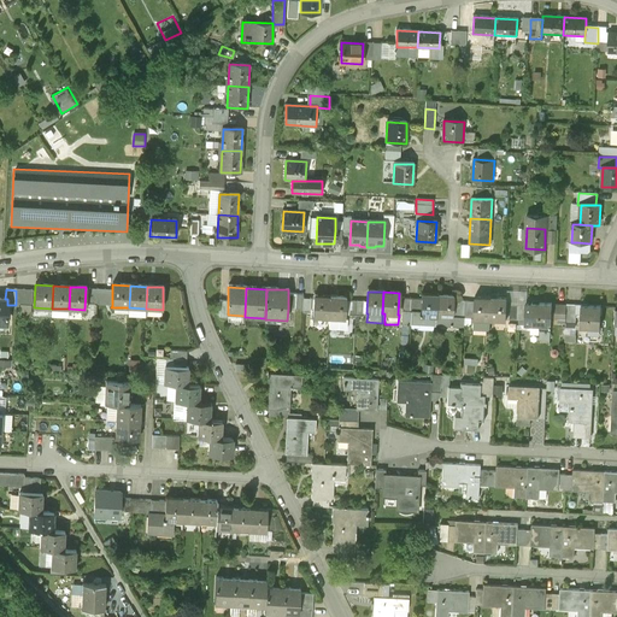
[(438,295),(422,294),(421,316),(436,317),(438,295)]
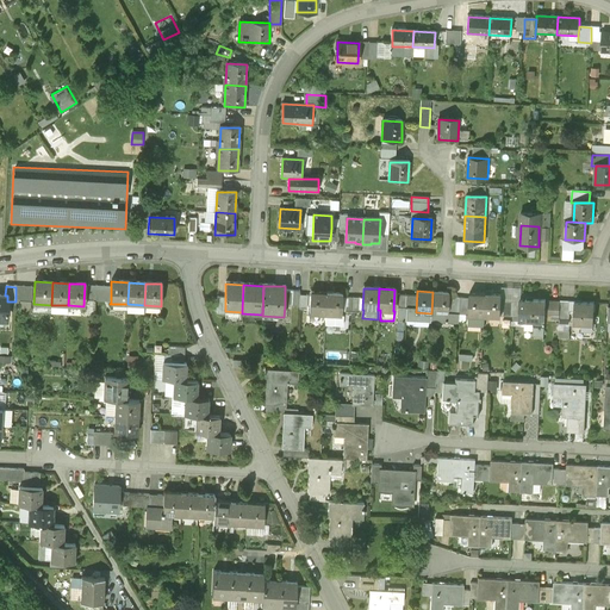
[(311,292),(310,315),(324,315),(325,293),(311,292)]
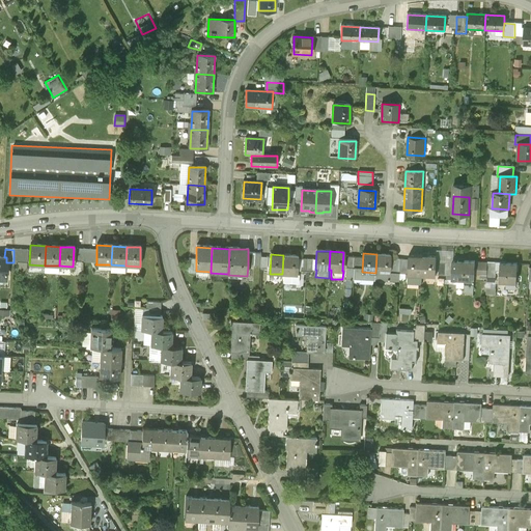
[(390,254),(376,254),(375,273),(374,280),(397,281),(398,274),(398,273),(389,273),(390,258),(390,254)]
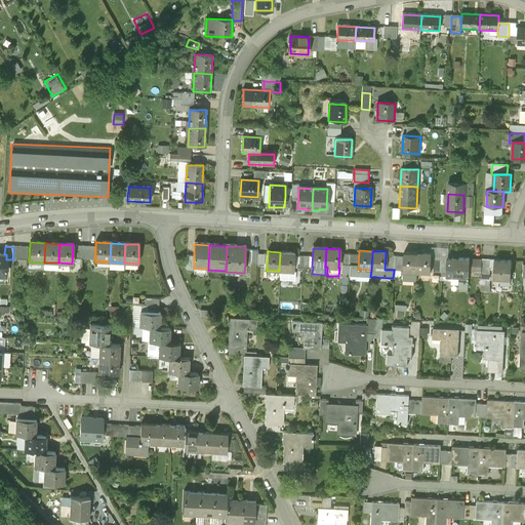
[(280,252),(279,271),(293,272),(294,253),(280,252)]
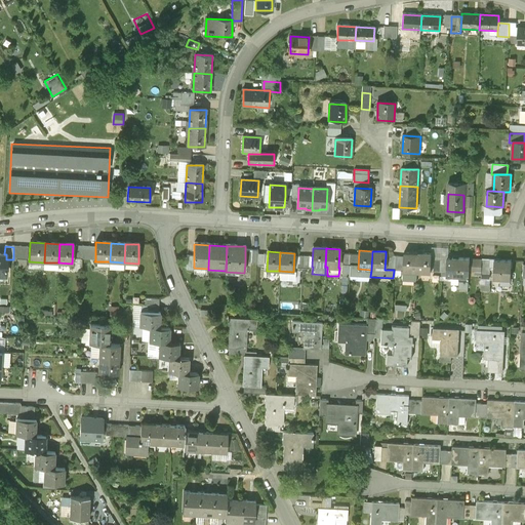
[(417,253),(404,252),(404,257),(403,272),(402,280),(416,281),(416,272),(417,253)]
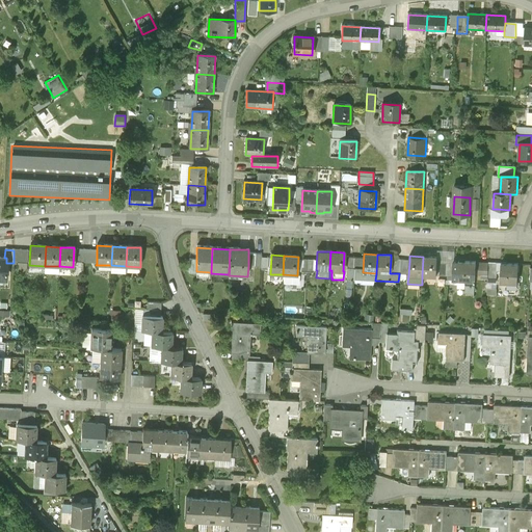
[(436,258),(423,257),(422,275),(435,276),(435,275),(436,262),(436,258)]
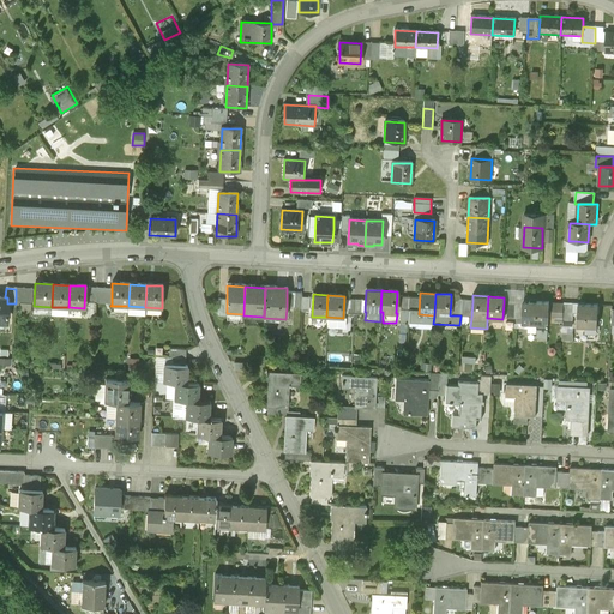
[(461,300),(451,299),(450,315),(461,315),(461,300)]
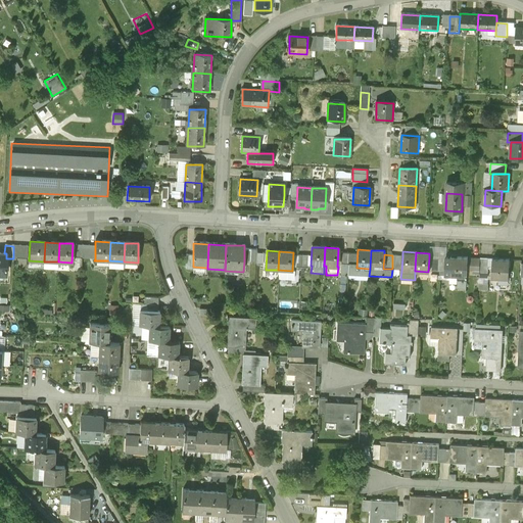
[(402,256),(392,255),(392,269),(392,270),(401,271),(402,256)]
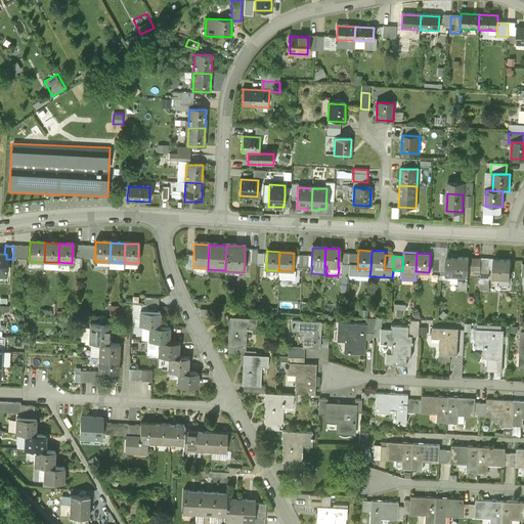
[(439,259),(430,258),(429,271),(438,272),(439,259)]
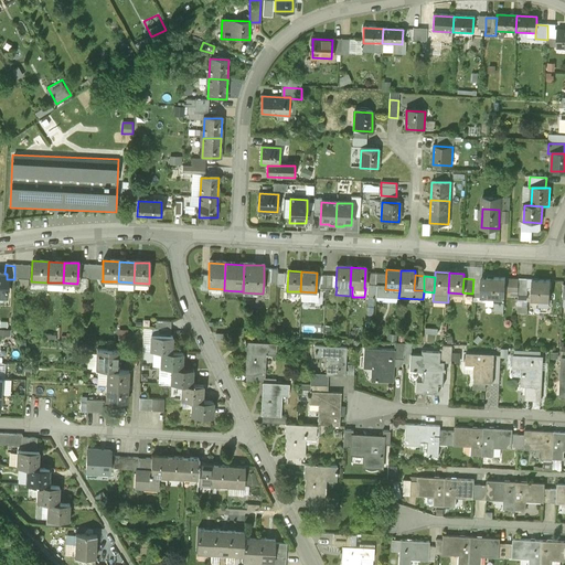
[(487,279),(480,279),(479,294),(479,298),(486,298),(486,307),(503,307),(504,291),(504,279),(487,278),(487,279)]
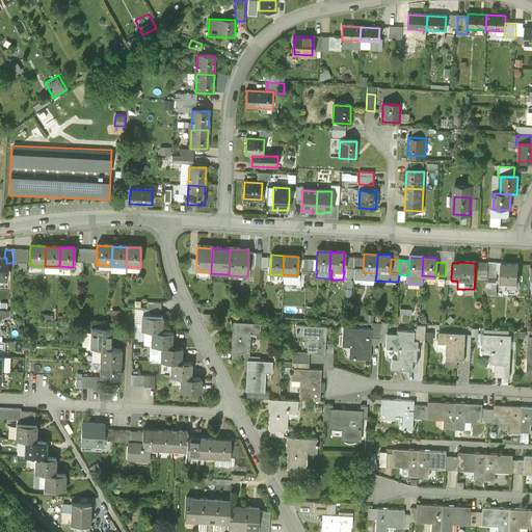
[(487,263),(475,263),(475,274),(487,275),(487,263)]
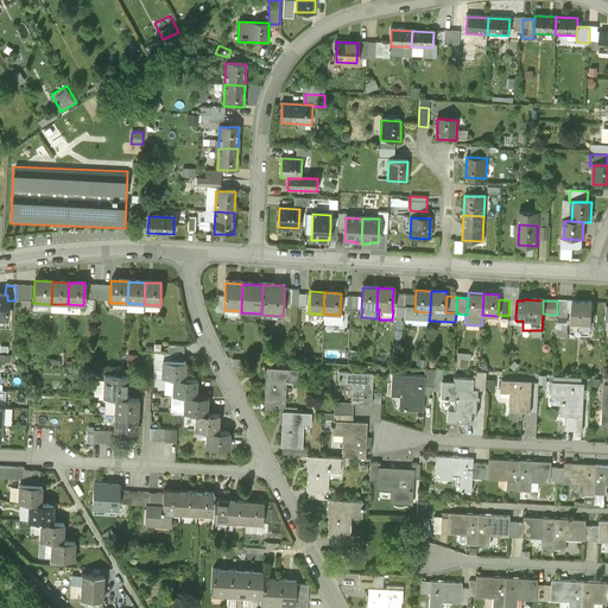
[(568,302),(557,301),(557,315),(557,324),(567,324),(568,302)]
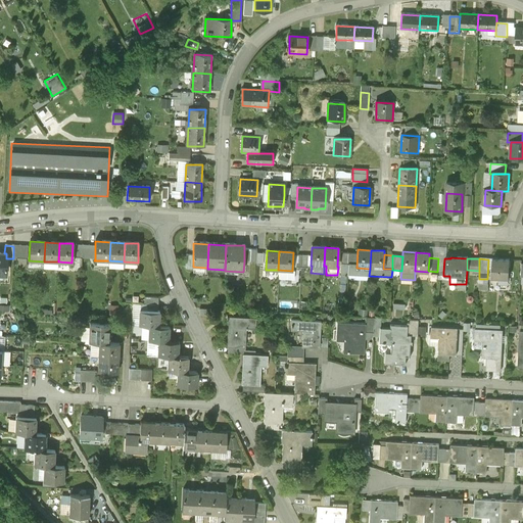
[(509,260),(492,259),(491,277),(498,278),(509,278),(509,260)]
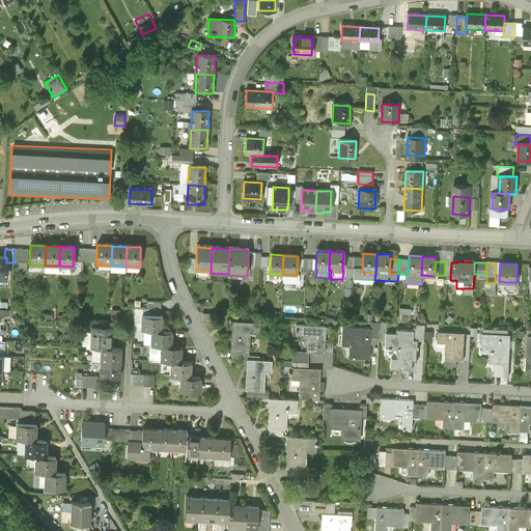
[(162,317),(160,317),(148,316),(142,316),(141,331),(151,331),(161,332),(162,317)]
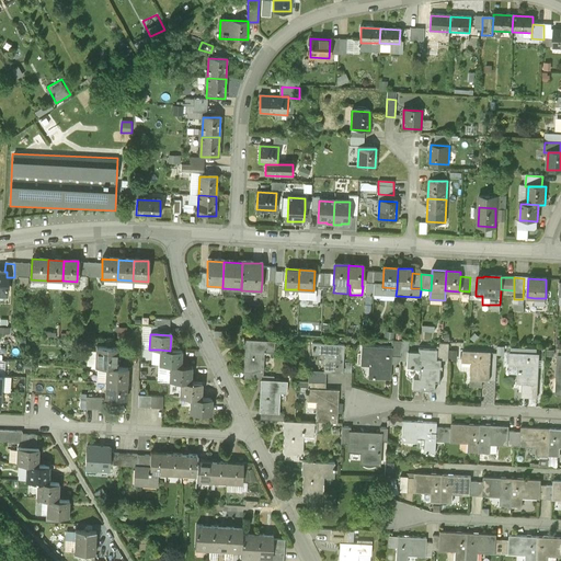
[(263,373),(264,352),(274,352),(274,340),(243,339),(243,346),(244,346),(243,371),(244,371),(263,373)]
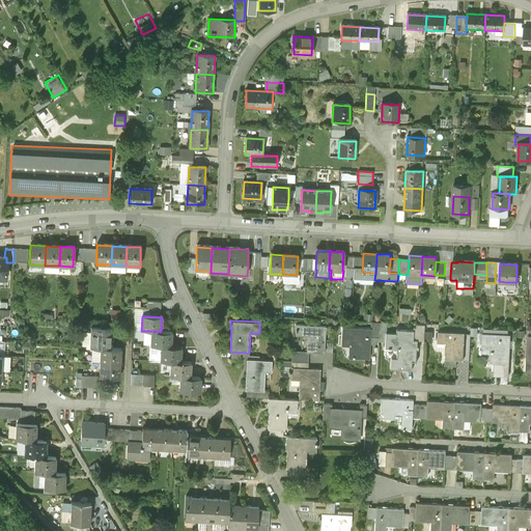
[(371,322),(370,328),(371,328),(370,337),(379,337),(380,323),(371,322)]
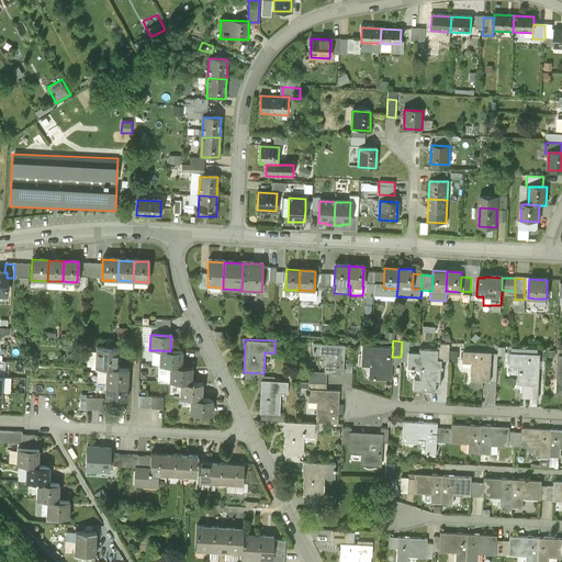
[(344,345),(313,343),(312,353),(325,355),(324,372),(326,372),(343,373),(344,345)]
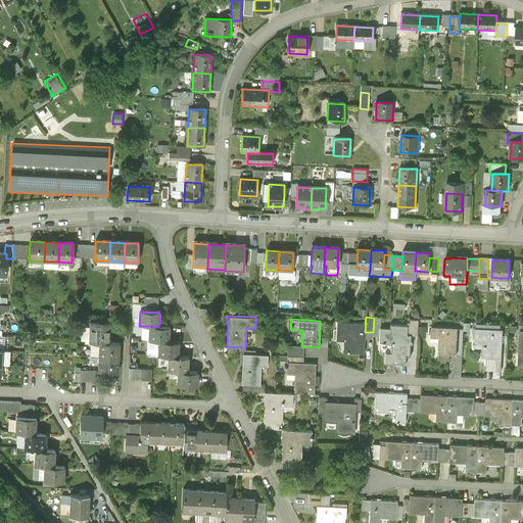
[(411,334),(411,335),(418,335),(419,320),(408,320),(407,325),(408,325),(407,334),(411,334)]
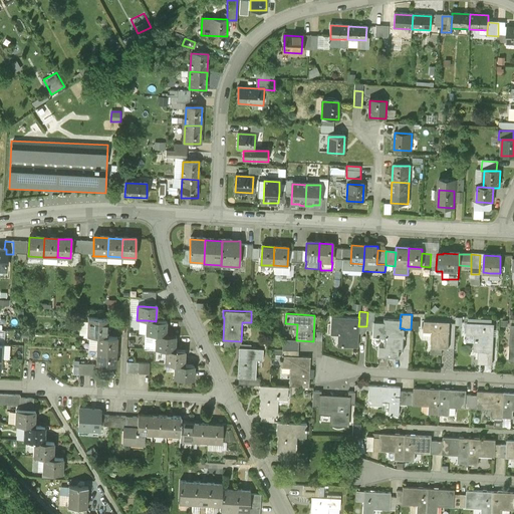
[(358,317),(331,316),(330,334),(342,335),(342,346),(357,347),(358,326),(359,317),(358,317)]
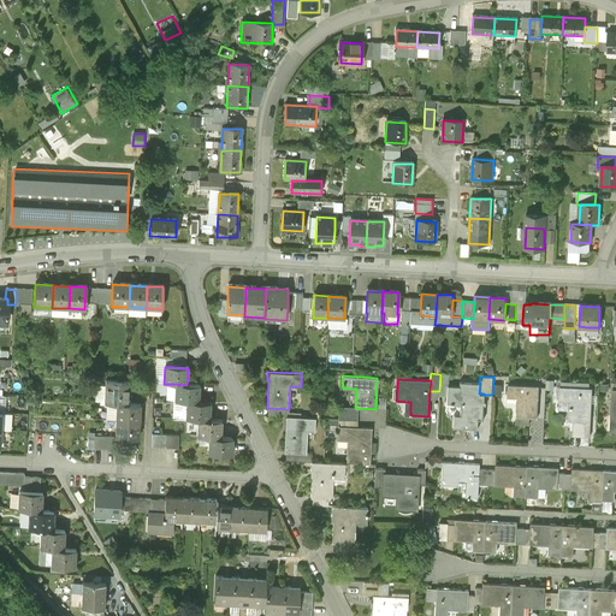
[(128,404),(129,383),(106,381),(105,386),(105,394),(107,394),(106,403),(117,403),(128,404)]
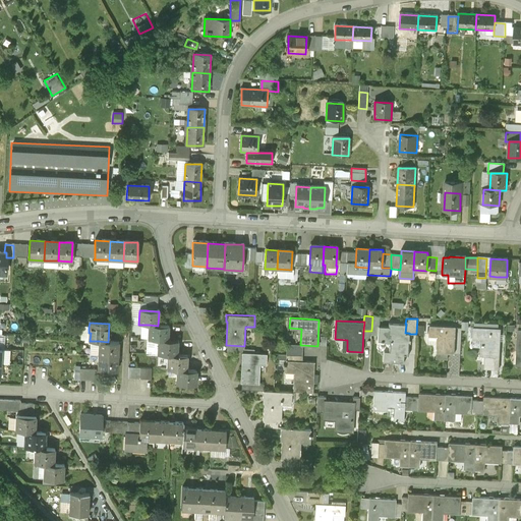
[(404,354),(408,354),(409,334),(409,333),(405,333),(406,324),(405,324),(388,323),(388,326),(378,326),(378,341),(389,341),(388,353),(384,353),(384,351),(383,351),(383,362),(404,363),(404,354)]
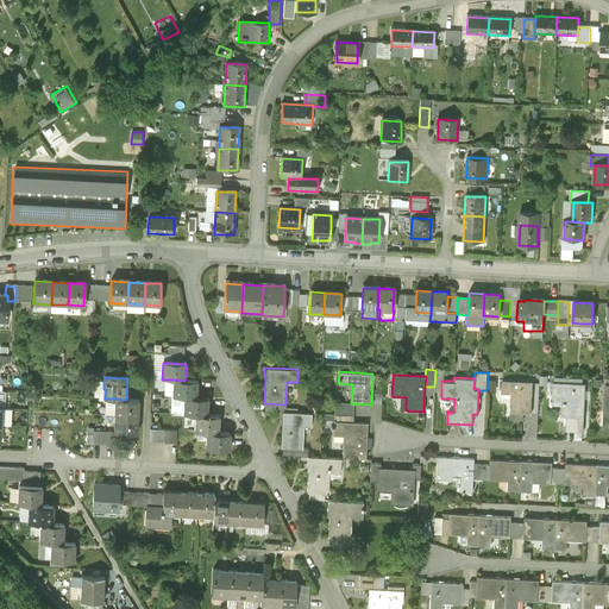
[(196,399),(196,381),(184,381),(174,380),(173,397),(184,397),(196,399)]
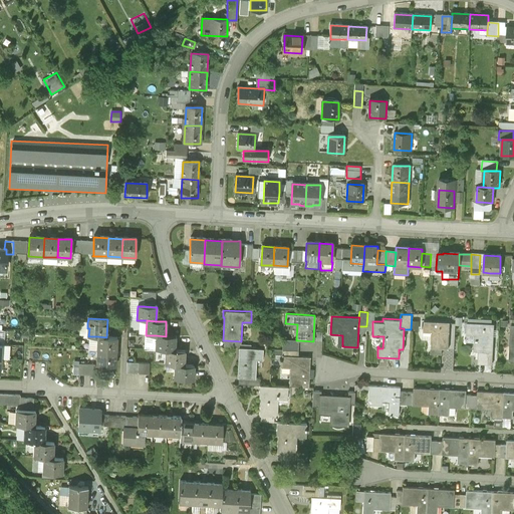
[(423,331),(432,331),(431,347),(441,348),(448,348),(449,322),(424,320),(423,331)]
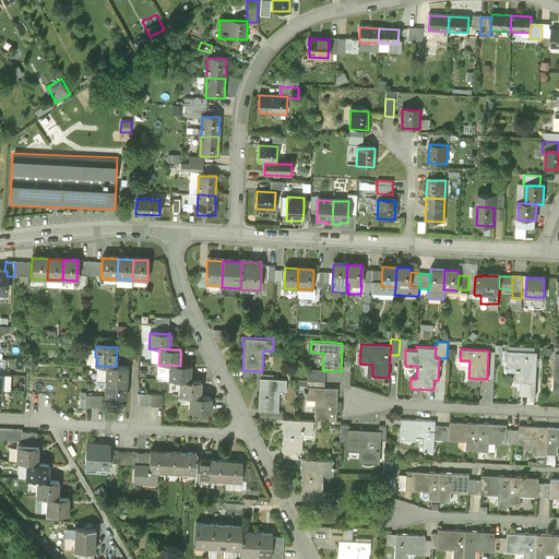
[(508,363),(516,364),(516,381),(521,381),(534,382),(536,354),(509,352),(508,363)]
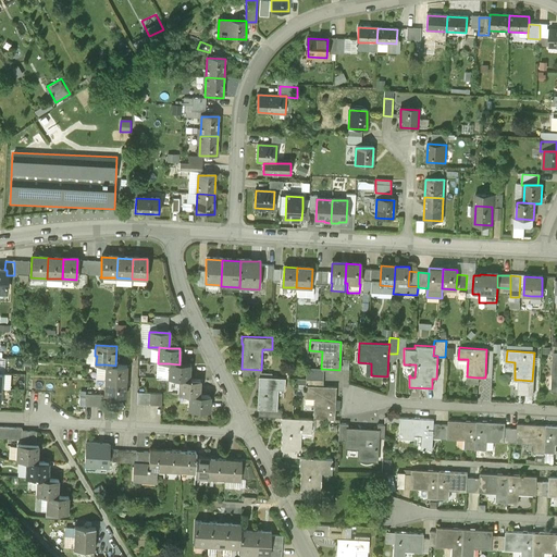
[(189,380),(190,364),(180,364),(169,363),(168,379),(178,380),(189,380)]
